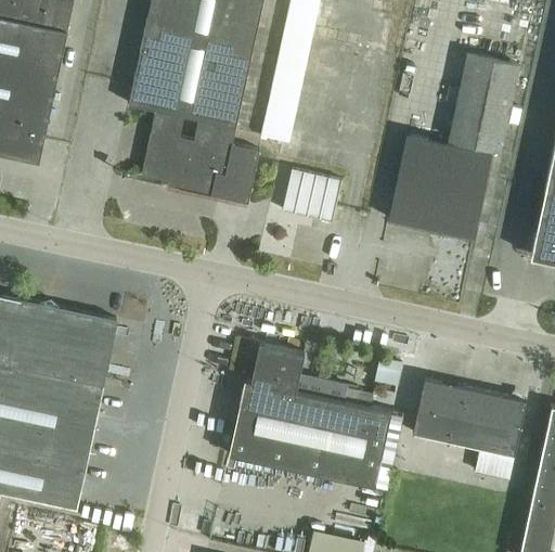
[(0,0),(0,155),(38,164),(74,0),(0,0)]
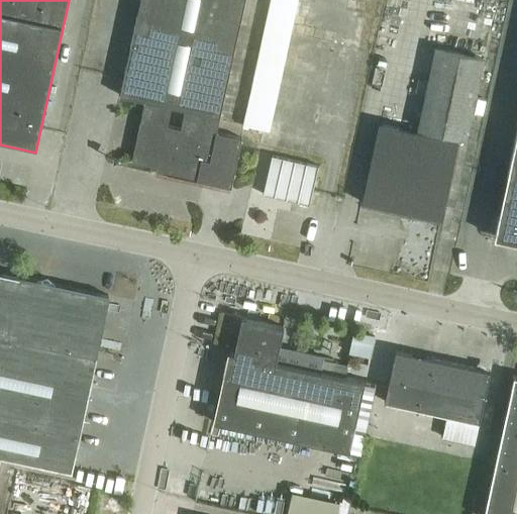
[(144,104),(131,166),(168,174),(167,178),(230,191),(241,141),(216,136),(223,103),(222,103),(244,0),(140,0),(123,82),(122,82),(119,99),(144,104)]
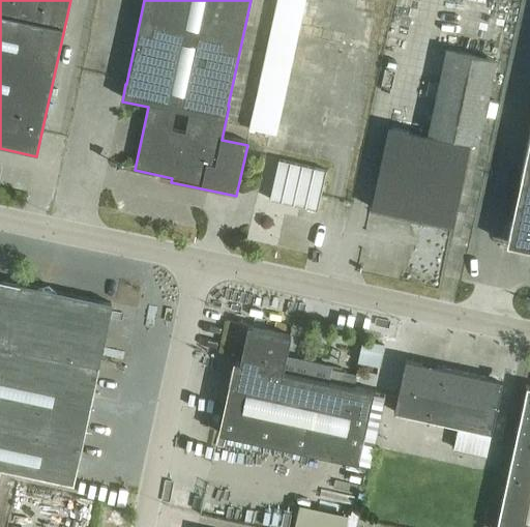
[(429,136),(478,146),(495,64),(446,54),(429,136)]
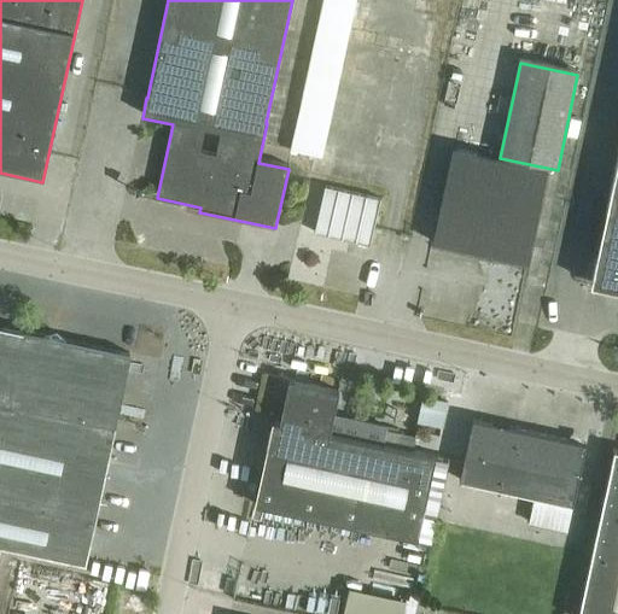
[(431,246),(526,267),(547,171),(452,151),(431,246)]
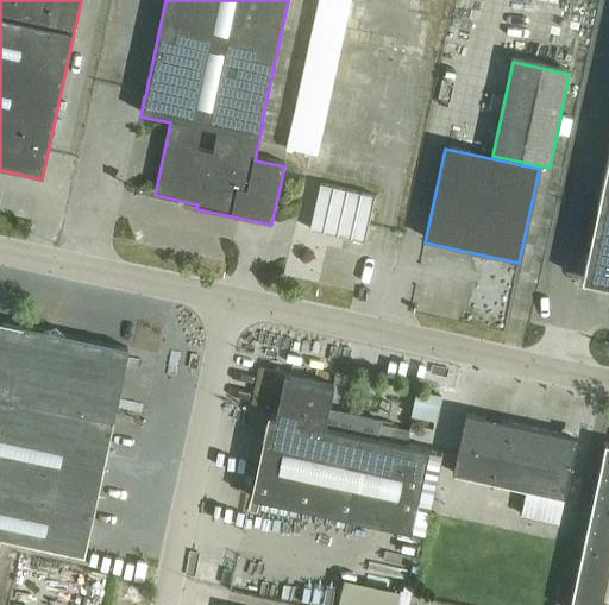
[(608,159),(583,283),(608,288),(608,159)]
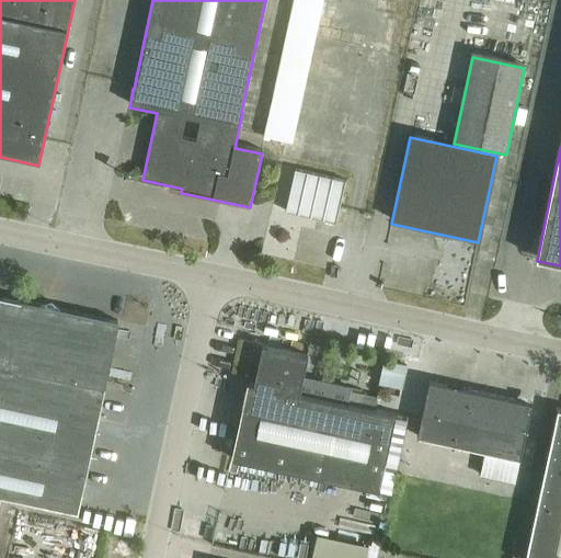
[(285,215),(335,227),(345,184),(295,172),(285,215)]
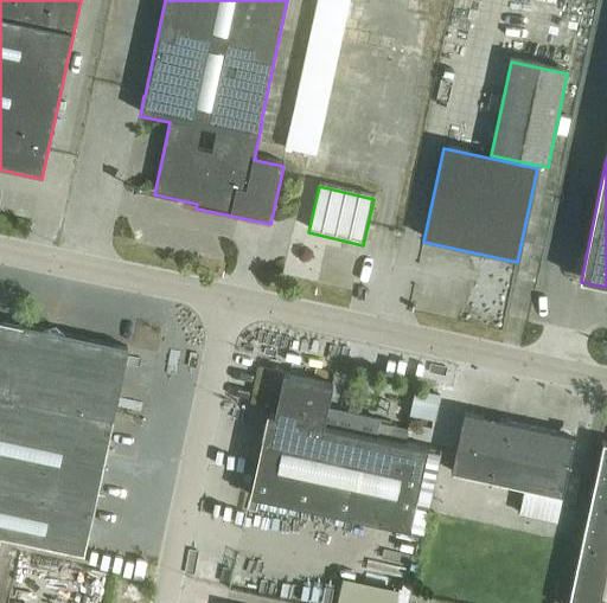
[(0,538),(83,556),(127,351),(0,324),(0,538)]
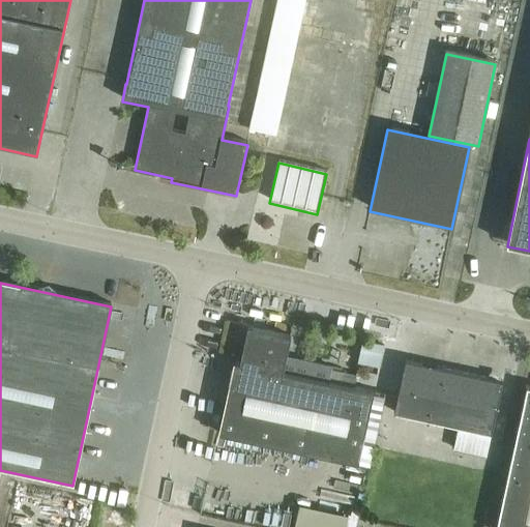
[(218,436),(358,466),(374,394),(283,375),(290,339),(247,329),(239,366),(234,363),(218,436)]
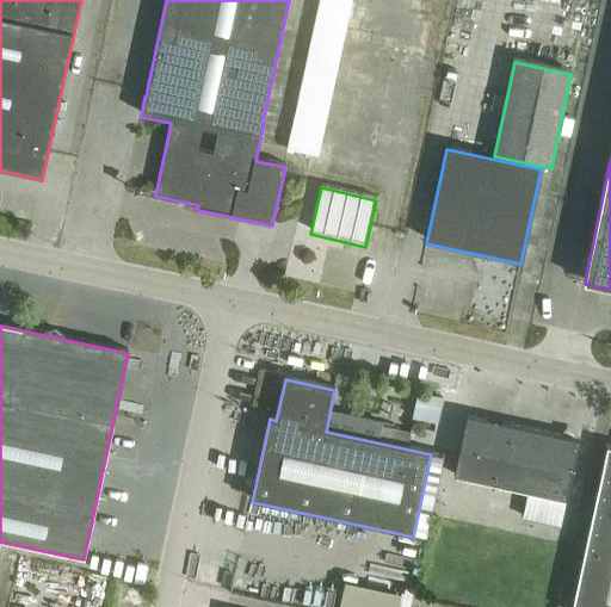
[(523,520),(561,528),(579,441),(468,417),(455,478),(529,494),(523,520)]
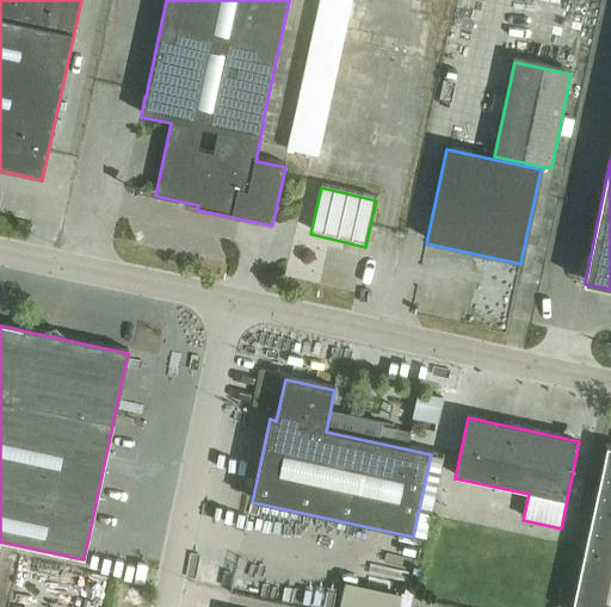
[(378,441),(407,448),(411,435),(381,429),(378,441)]
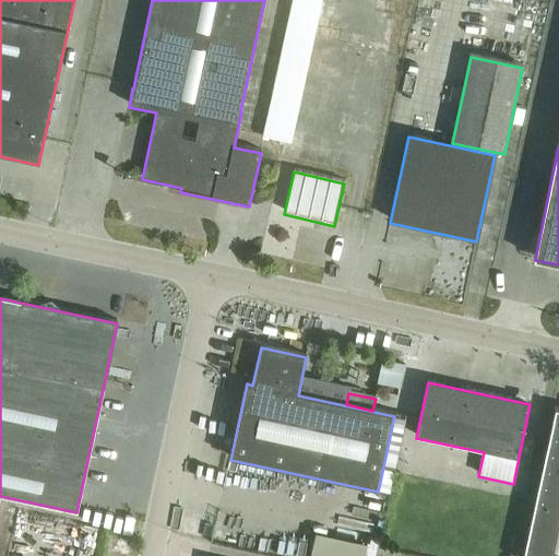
[(558,555),(558,411),(556,411),(524,555),(558,555)]
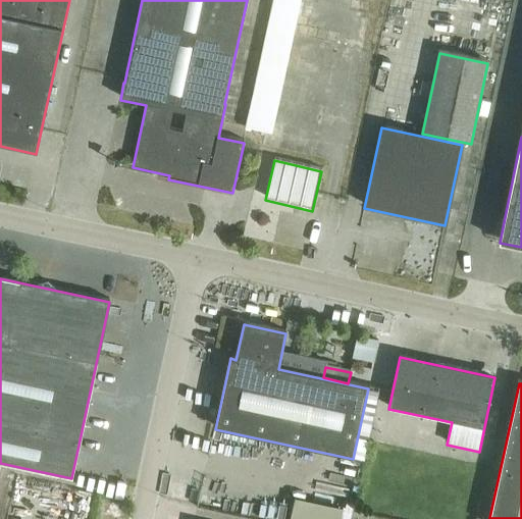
[(294,494),(289,518),(342,518),(345,505),(294,494)]
